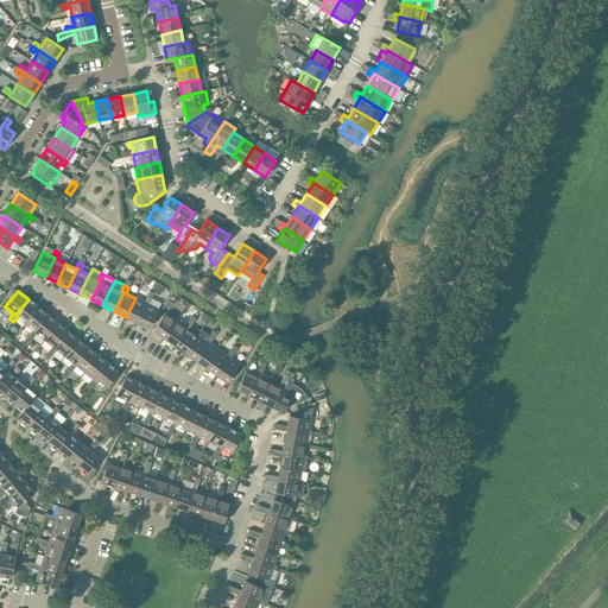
[(147,297),(144,303),(146,304),(137,323),(149,329),(158,309),(149,304),(151,299),(147,297)]
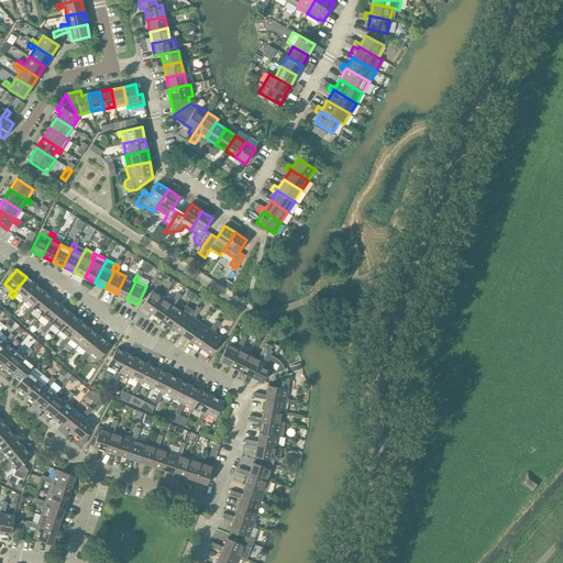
[(117,294),(127,299),(135,282),(133,280),(125,276),(117,294)]
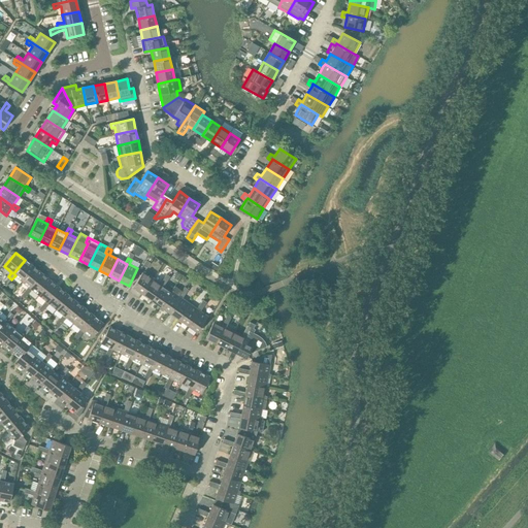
[(13,273),(15,275),(22,281),(33,267),(25,260),(13,273)]
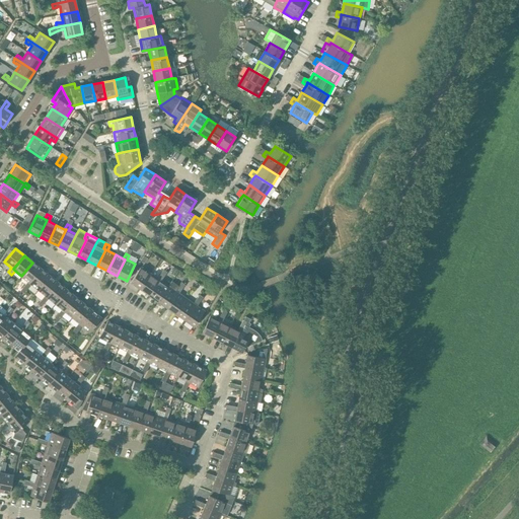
[(32,263),(21,276),(28,282),(25,286),(28,288),(31,284),(30,283),(42,269),(32,263)]
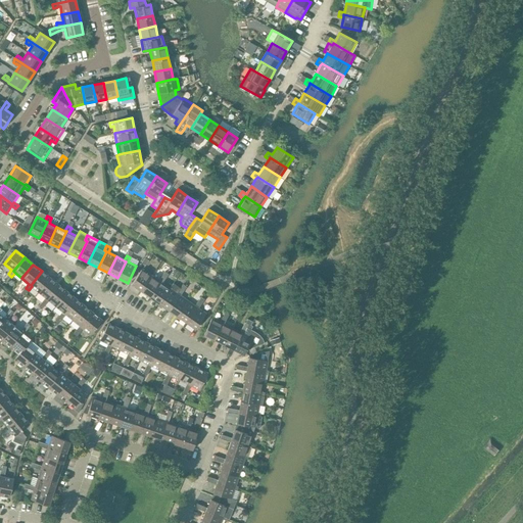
[(141,291),(151,276),(142,270),(132,284),(141,291)]
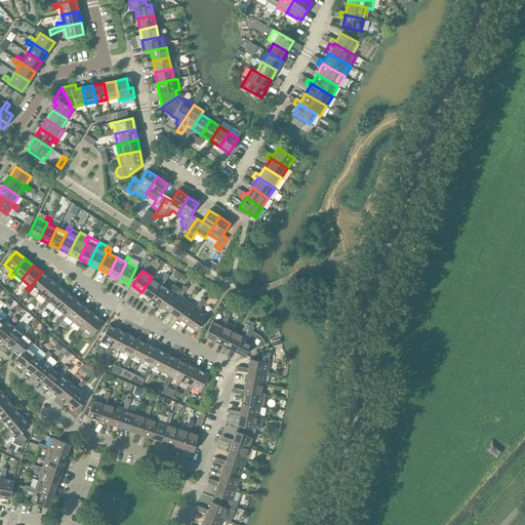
[(31,286),(32,287),(39,293),(50,279),(42,272),(31,286)]
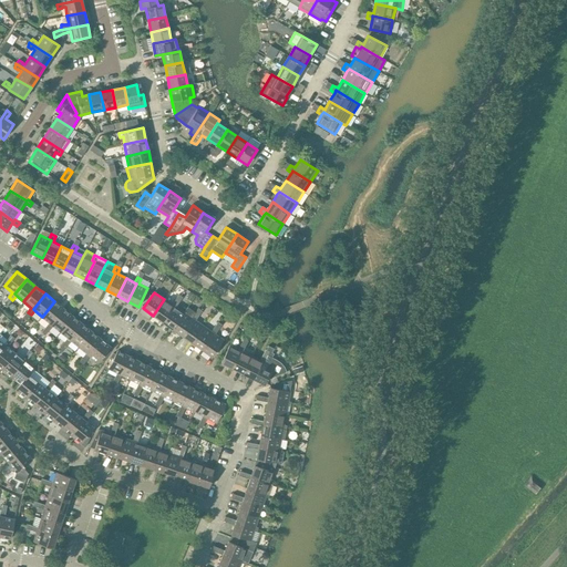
[(174,306),(172,305),(164,299),(153,316),(163,322),(174,306)]
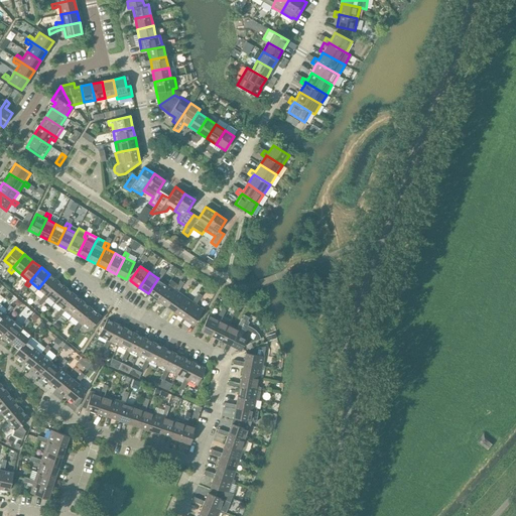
[(157,299),(167,284),(160,279),(163,275),(159,273),(156,277),(158,278),(148,293),(157,299)]
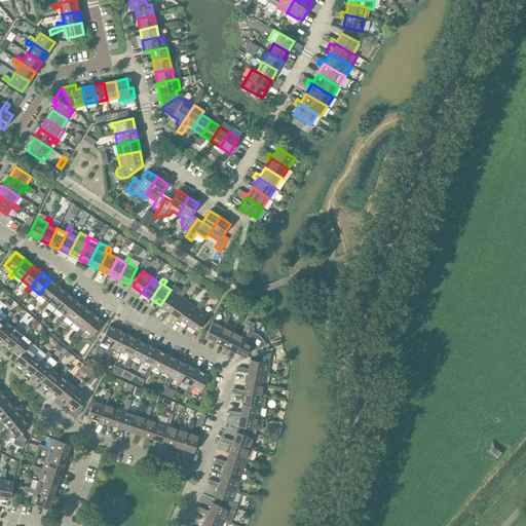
[(59,287),(50,279),(39,294),(46,299),(42,304),(46,306),(49,302),(47,301),(59,287)]
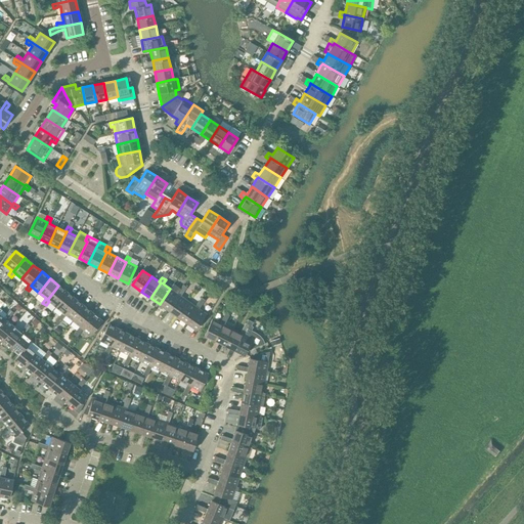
[(160,304),(168,310),(179,296),(177,294),(180,290),(173,285),(170,289),(160,304)]
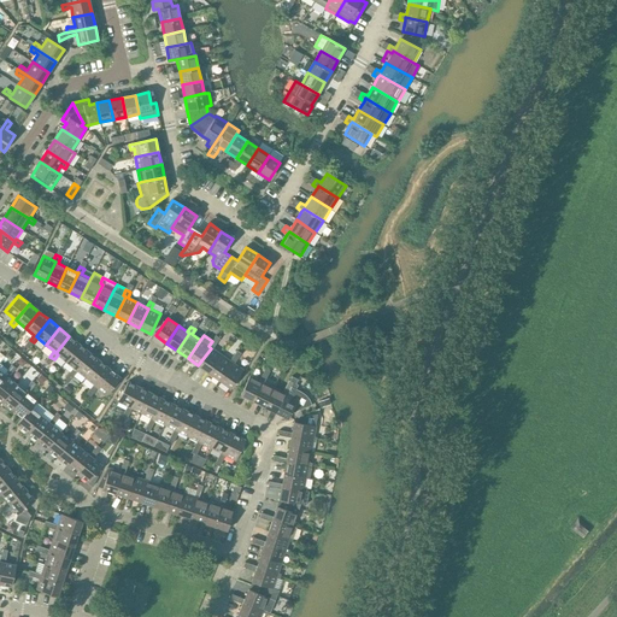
[(58,354),(66,362),(80,345),(69,336),(56,353),(58,354)]
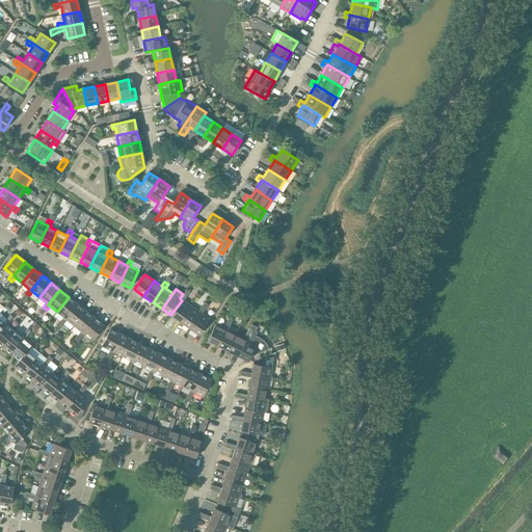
[(170,315),(180,321),(191,307),(183,301),(186,296),(183,294),(180,298),(182,300),(170,315)]
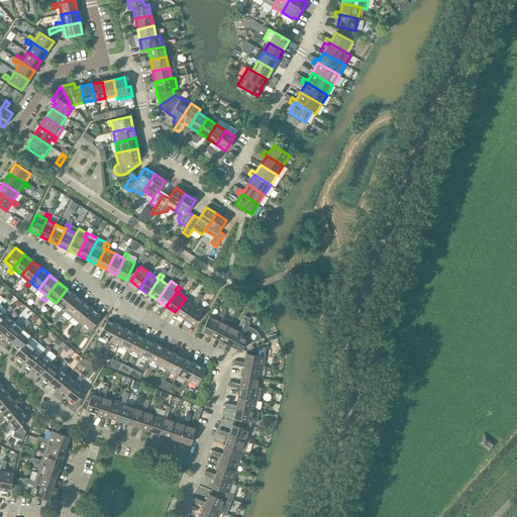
[(62,315),(66,311),(64,310),(75,296),(67,289),(56,303),(62,308),(59,312),(62,315)]
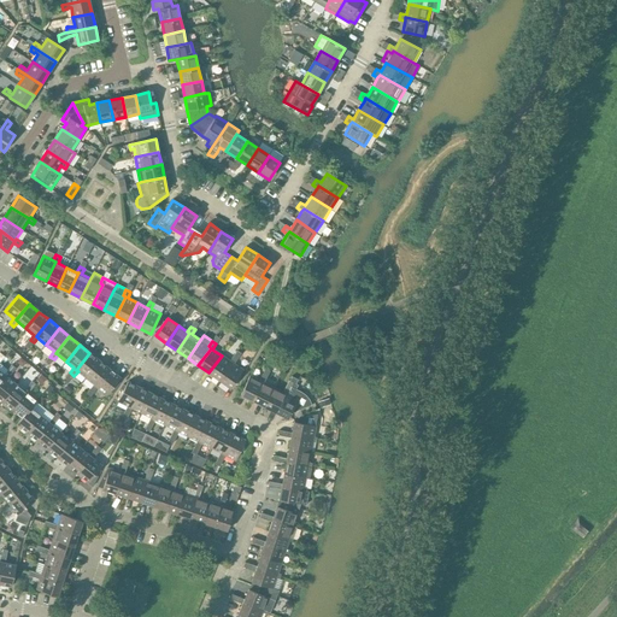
[(100,362),(89,353),(76,370),(78,371),(86,377),(100,362)]
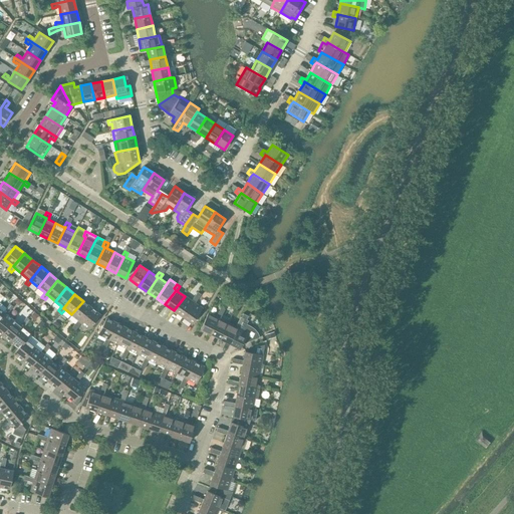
[(174,310),(183,317),(193,302),(192,301),(185,296),(174,310)]
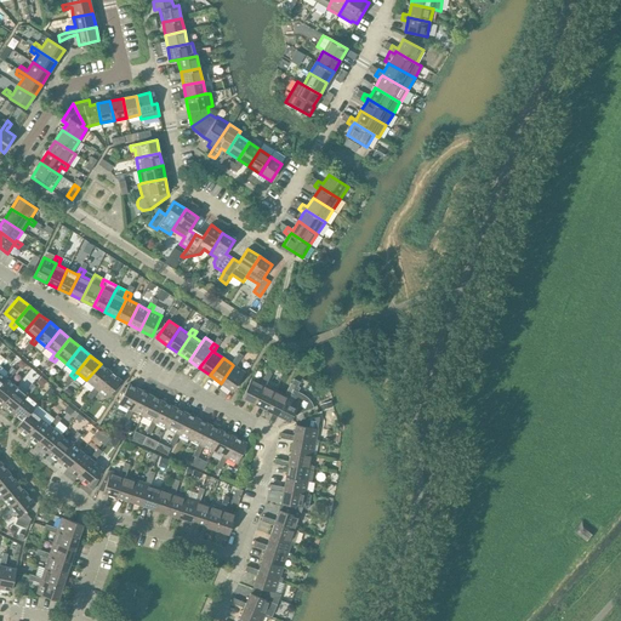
[(235,366),(239,362),(235,358),(232,364),(233,365),(221,383),(232,391),(245,372),(235,366)]
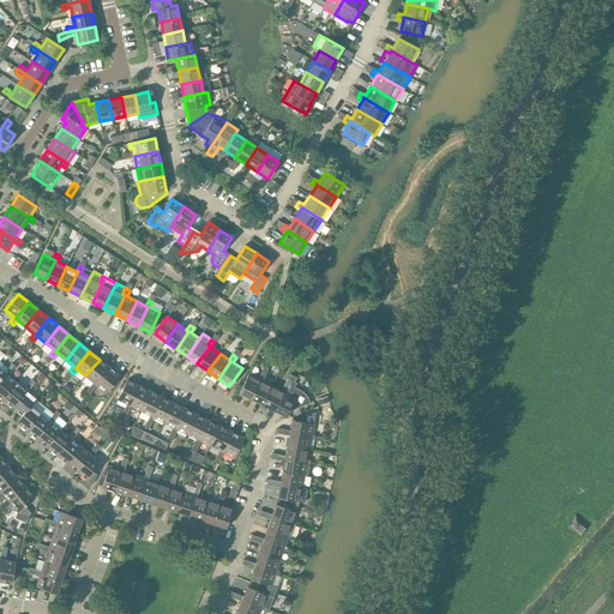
[(94,391),(97,386),(96,384),(109,367),(100,360),(85,375),(94,383),(90,387),(94,391)]
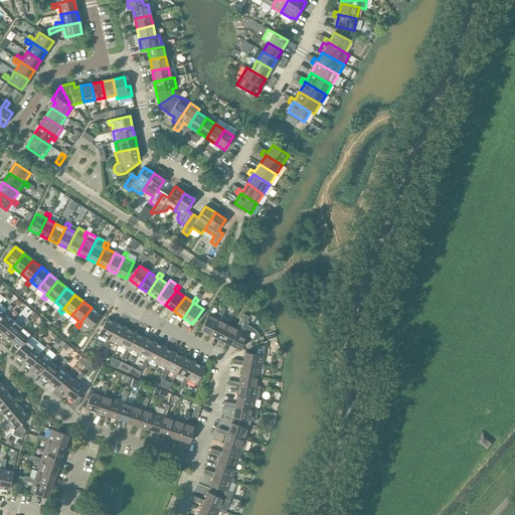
[(81,324),(89,329),(101,316),(92,308),(80,322),(81,324)]
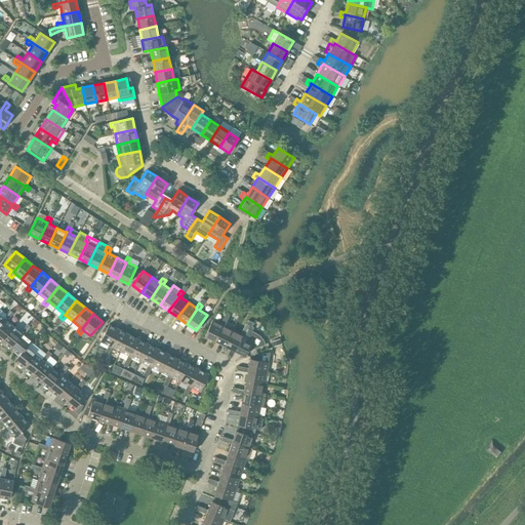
[(6,315),(3,319),(5,320),(0,325),(0,339),(2,341),(13,327),(6,322),(10,318),(6,315)]
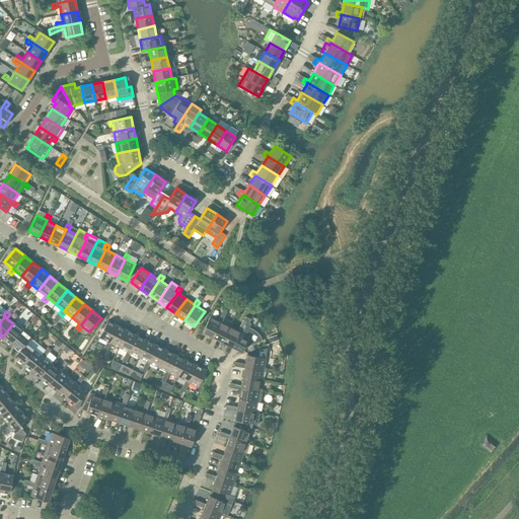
[(219,320),(210,315),(202,331),(212,337),(220,320),(219,320)]
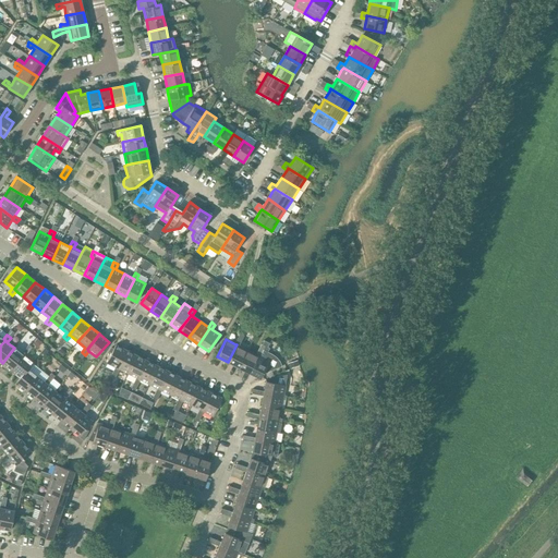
[(238,339),(235,344),(237,344),(228,362),(239,367),(247,350),(239,346),(242,341),(238,339)]
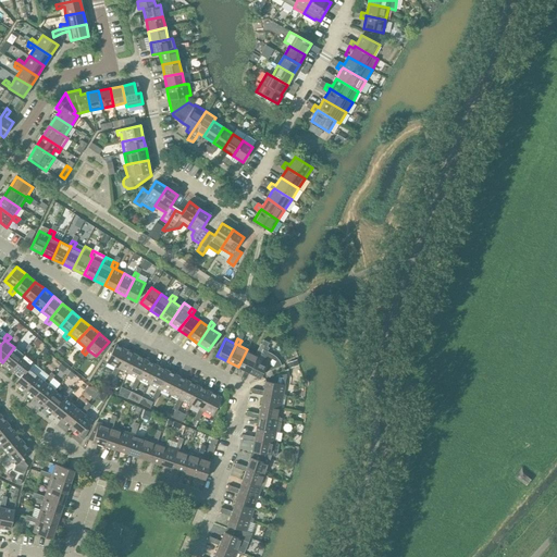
[(264,346),(267,347),(269,343),(263,341),(261,344),(258,348),(262,350),(264,346)]
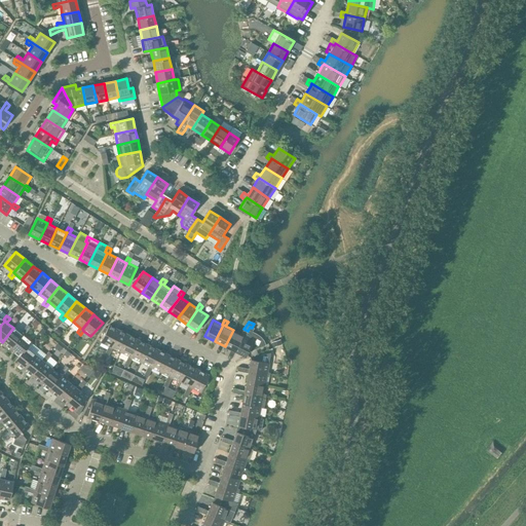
[(110,352),(113,348),(111,347),(119,331),(109,326),(101,342),(109,346),(106,350),(110,352)]
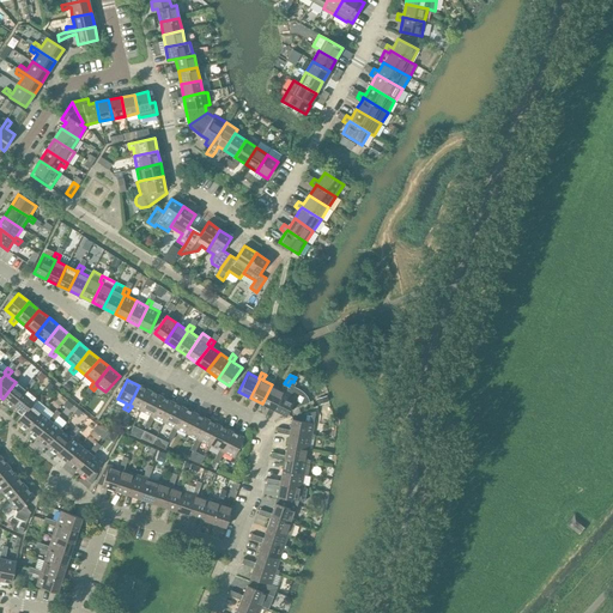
[(296,383),(293,382),(291,381),(289,386),(284,383),(281,389),(284,390),(274,410),(286,416),(289,410),(290,411),(309,402),(308,398),(303,393),(298,389),(293,387),(296,383)]
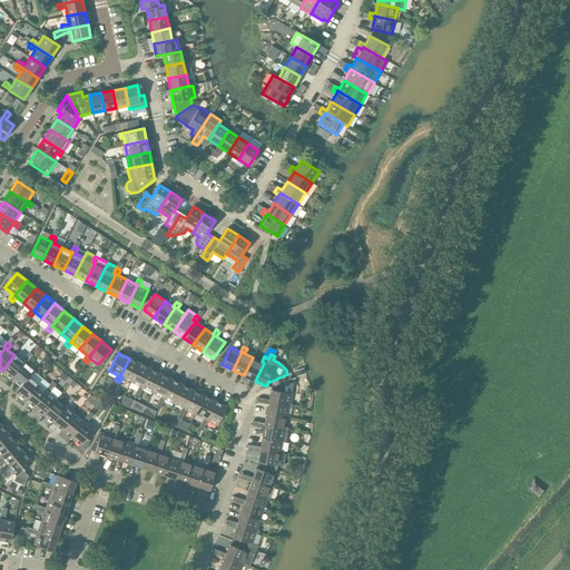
[(2,371),(11,379),(23,363),(22,362),(15,355),(2,371)]
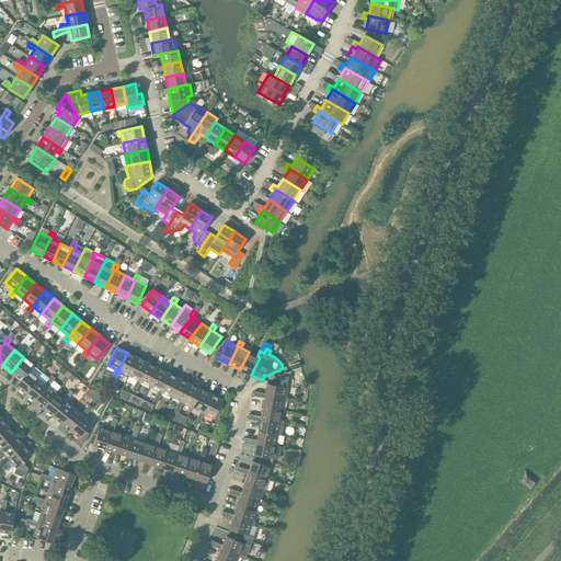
[(11,373),(20,379),(20,380),(29,370),(33,365),(25,358),(29,354),(25,351),(22,356),(23,357),(11,373)]
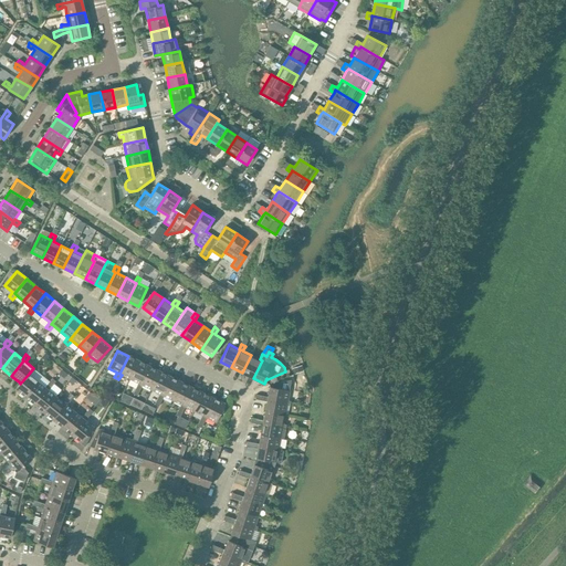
[(242,373),(253,378),(262,360),(260,359),(251,355),(242,373)]
